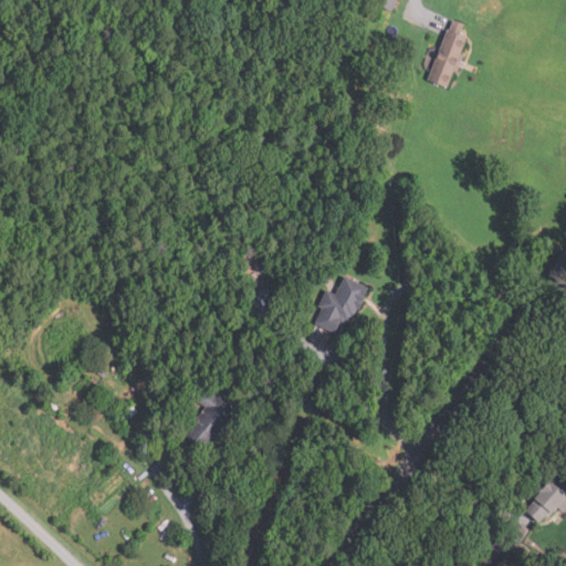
[(395,0),(390,12),(371,3),(373,0),(395,0)]
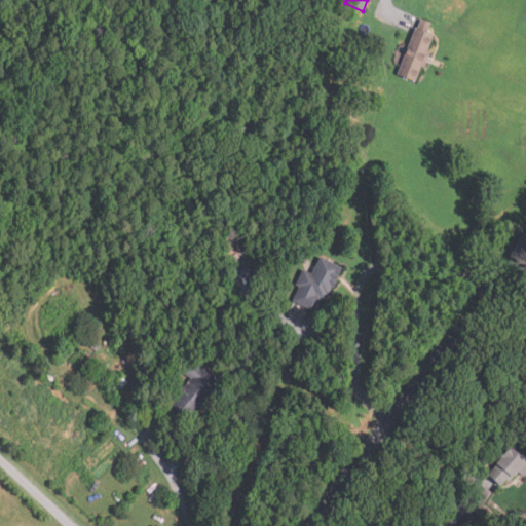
[(395,75),(412,29),(415,30),(419,20),(428,24),(424,33),(430,36),(425,51),(427,52),(421,68),(418,67),(412,82),(395,75)]
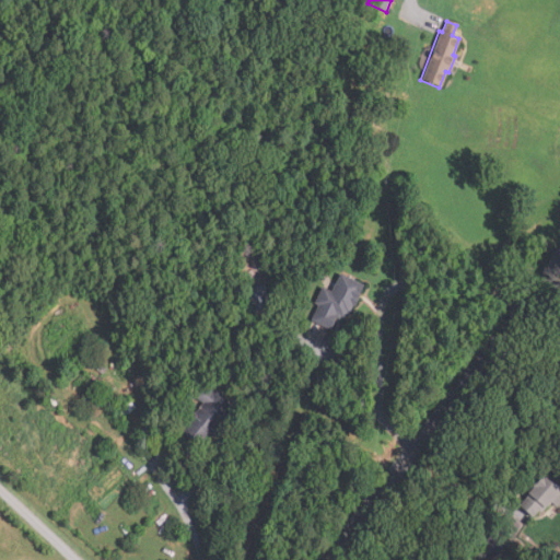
[(362,286),(345,319),(340,316),(338,321),(335,319),(328,331),(310,322),(317,306),(312,304),(321,288),(330,292),(339,273),(362,286)]
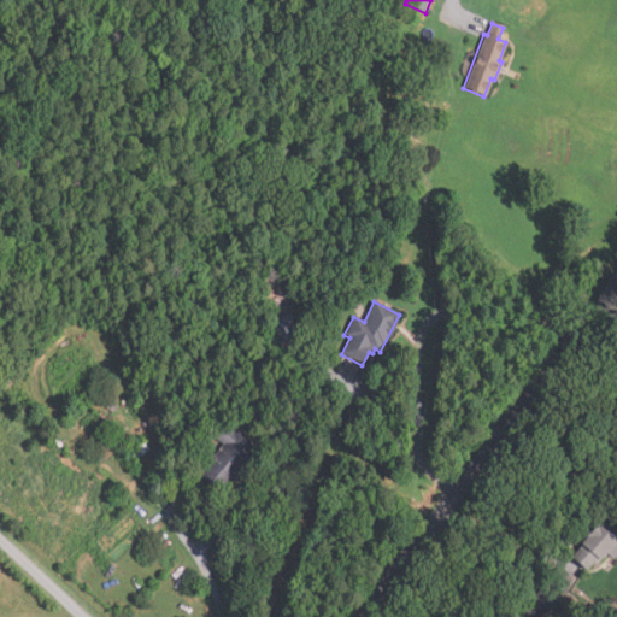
[(295,344),(275,346),(271,317),(292,315),(295,344)]
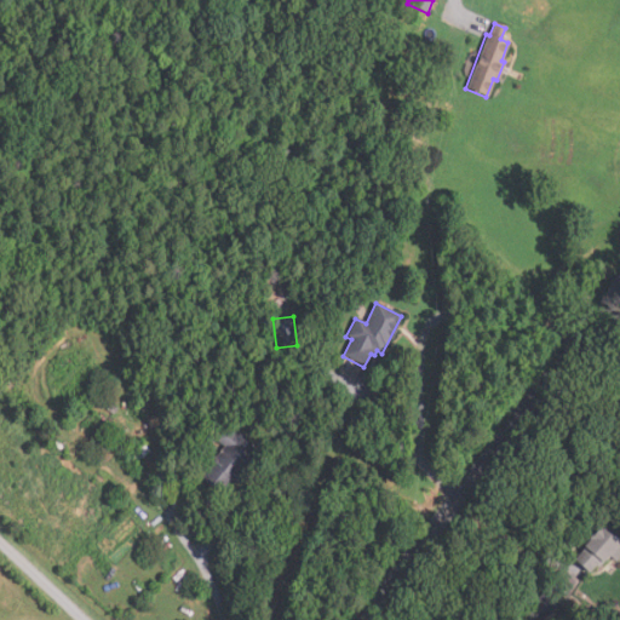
[(116,414),(109,411),(113,403),(120,408),(116,414)]
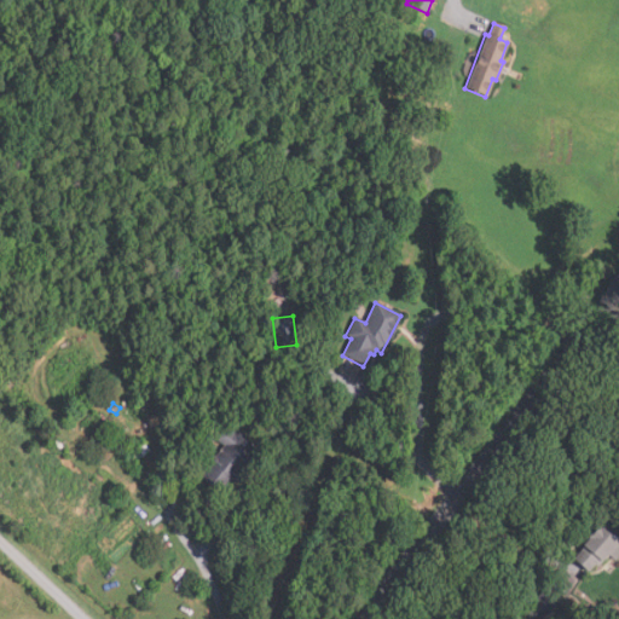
[(44,437),(28,422),(34,416),(50,431),(44,437)]
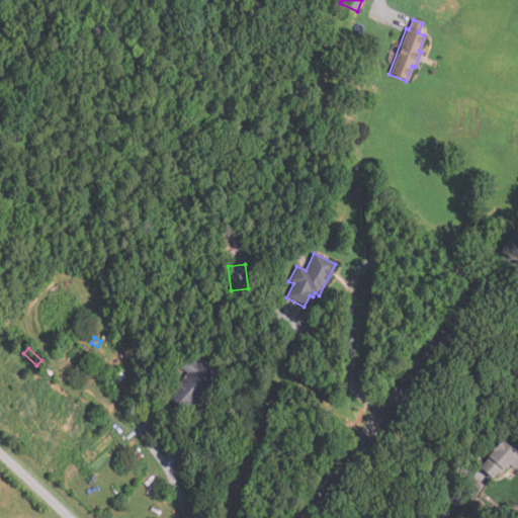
[(191,412),(173,398),(182,385),(181,383),(183,380),(186,379),(193,370),(187,366),(196,355),(220,372),(213,380),(218,383),(204,403),(200,400),(191,412)]
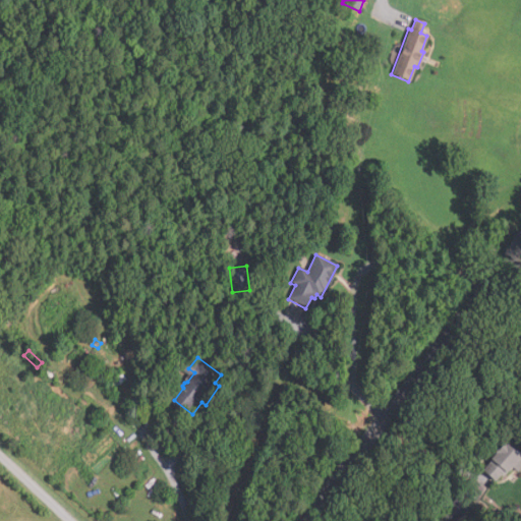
[(128,379),(117,389),(113,384),(124,373),(128,379)]
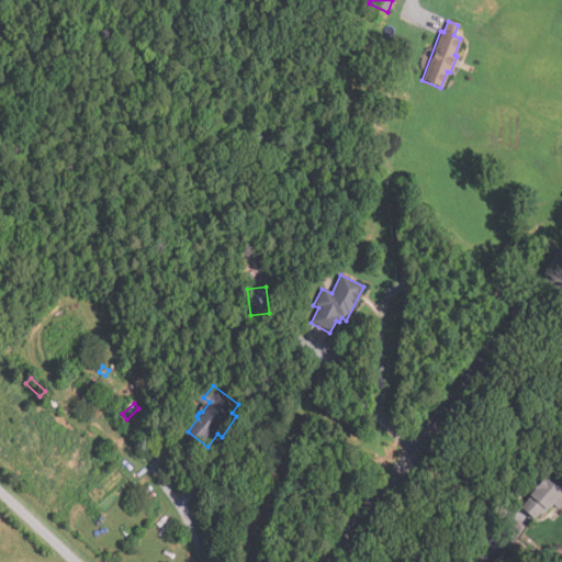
[(534,518),(520,507),(530,495),(527,493),(541,475),(561,492),(560,493),(561,494),(561,504),(558,509),(552,504),(548,508),(547,507),(541,514),(539,512),(534,518)]
